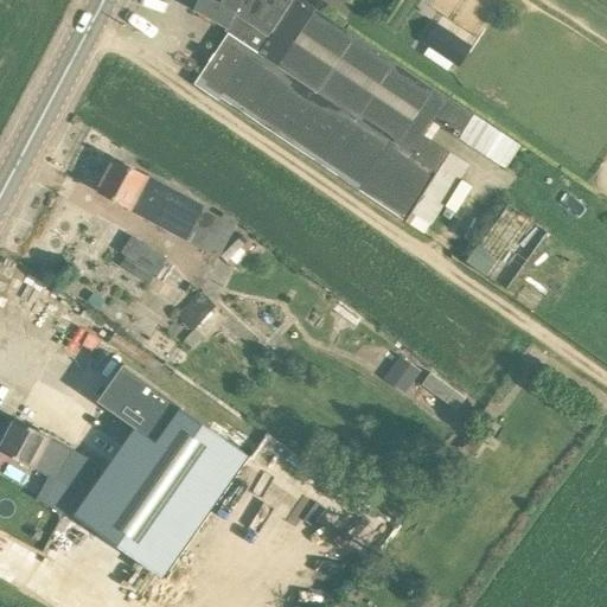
[(199,88),(403,223),(423,236),(430,227),(432,228),(470,166),(432,142),(440,129),(505,171),(521,148),(504,136),(506,134),(502,132),(500,133),(474,115),(473,117),(301,0),(200,0),(193,14),(227,32),(224,34),(231,39),(199,88)]
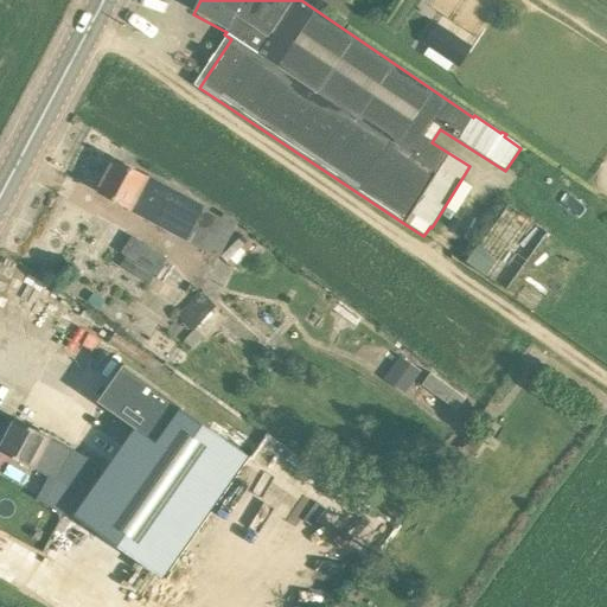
[(438,39),(421,32),(414,51),(459,69),(471,40),(442,29),(438,39)]
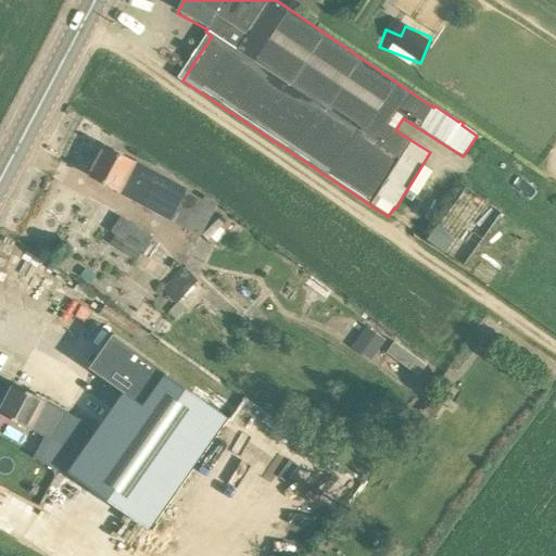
[(201,238),(218,205),(205,197),(202,201),(187,191),(136,164),(136,163),(106,148),(91,176),(118,191),(118,192),(201,238)]
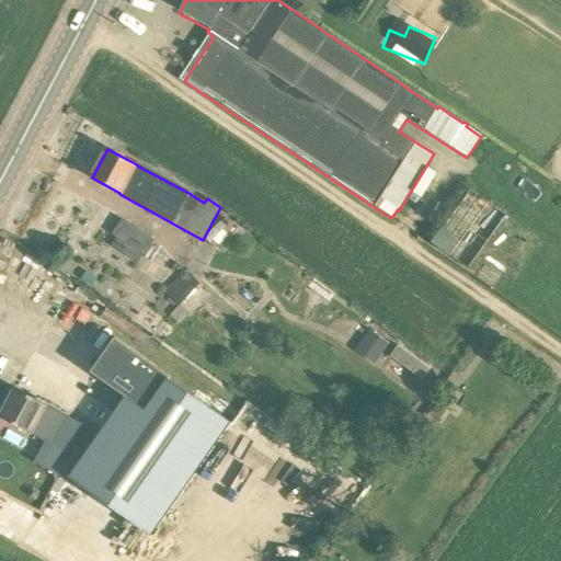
[(427,240),(462,267),(505,214),(469,186),(427,240)]
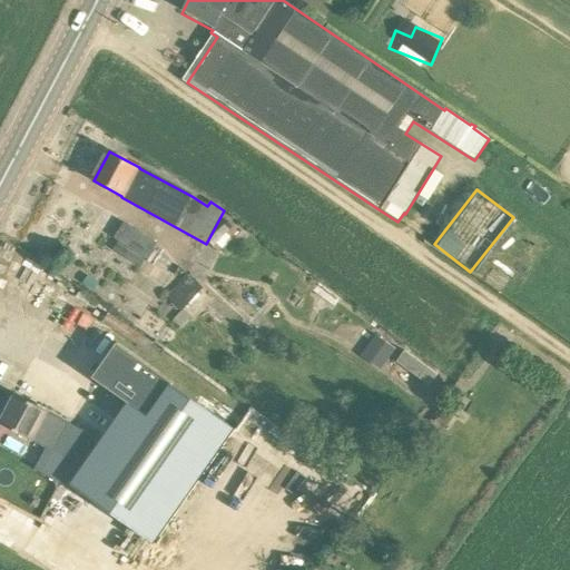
[(116,241),(118,242),(147,261),(157,244),(126,224),(116,241)]
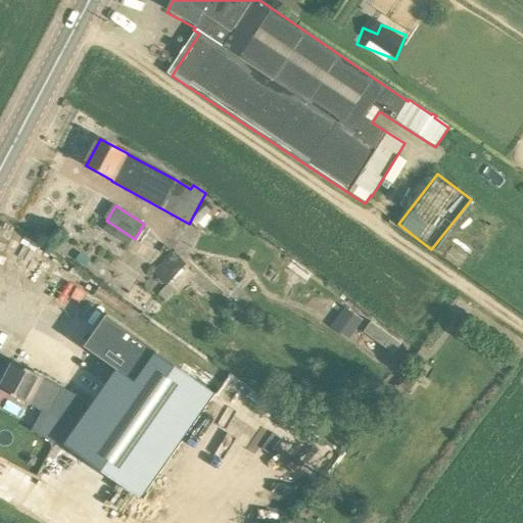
[(172,252),(151,274),(165,287),(187,266),(172,252)]
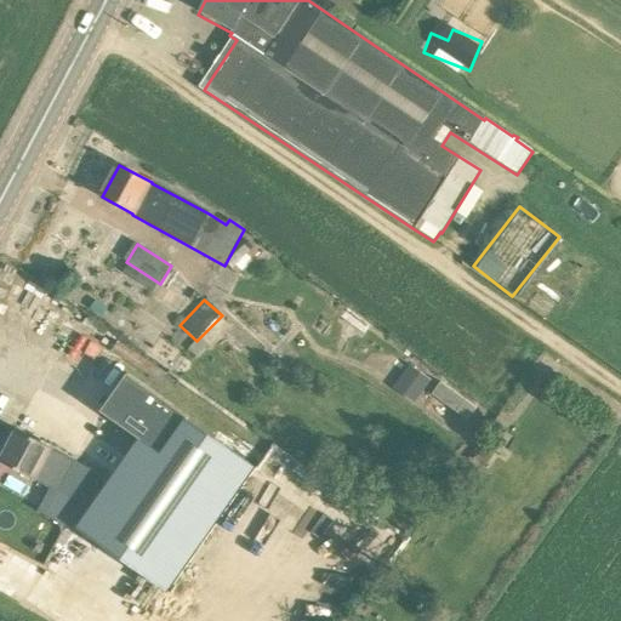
[(431,381),(409,366),(394,387),(416,403),(431,381)]
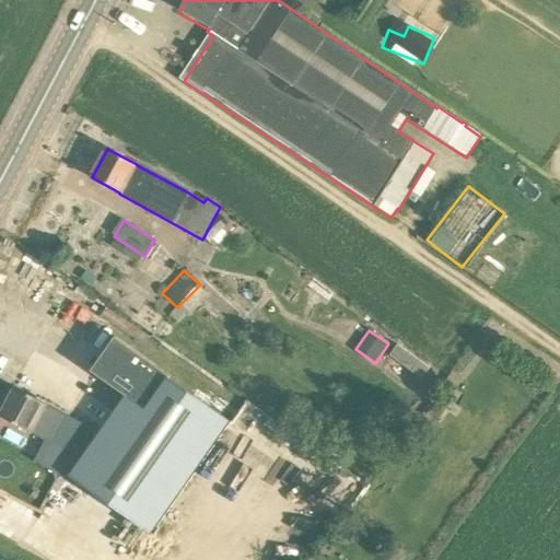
[(172,374),(114,335),(90,370),(126,395),(70,477),(152,534),(231,419),(170,377),(172,374)]
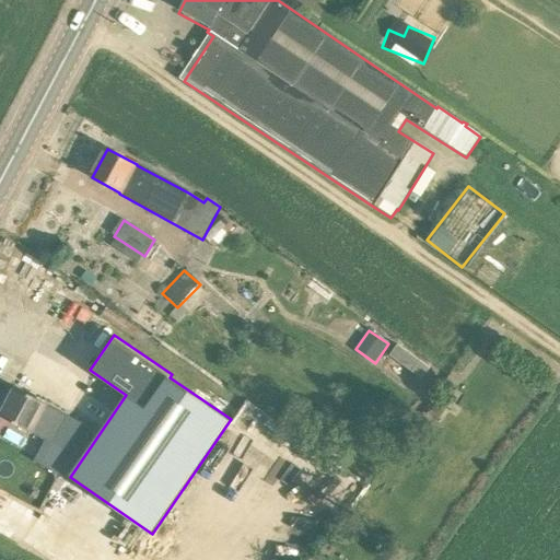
[(392,340),(383,351),(416,375),(424,363),(392,340)]
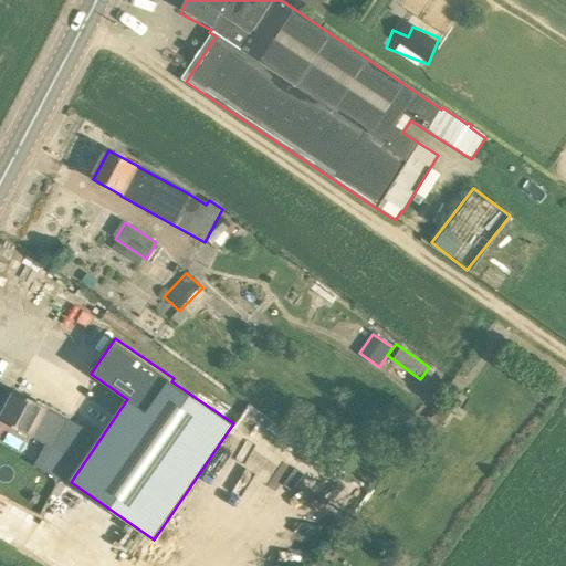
[(0,420),(53,449),(69,420),(16,391),(0,420)]
